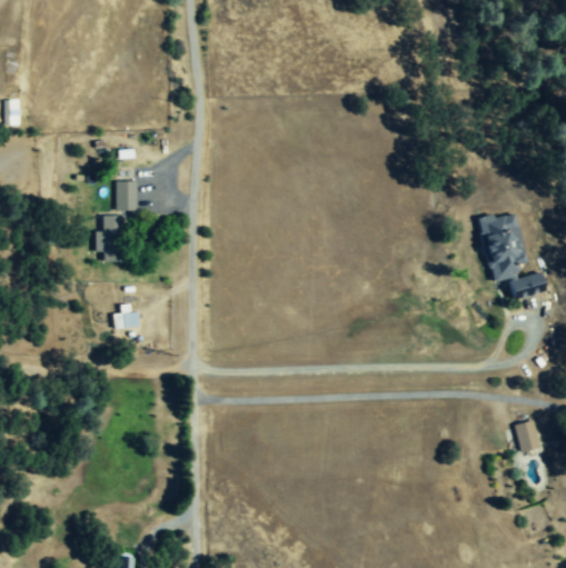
[(19,100),(3,100),(3,125),(20,125),(19,100)]
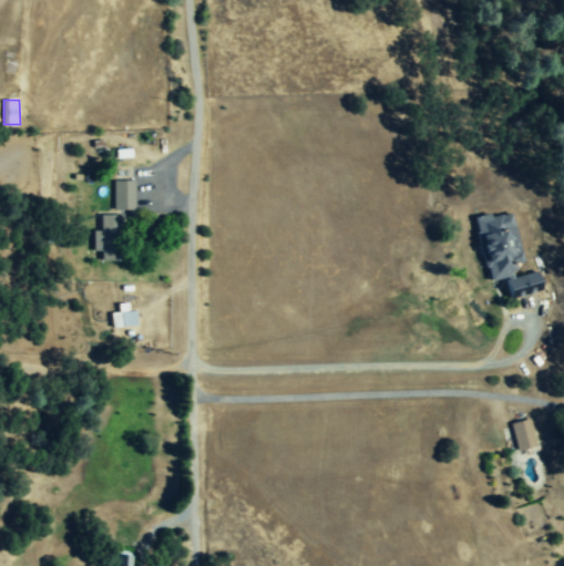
[(135,209),(135,181),(115,181),(115,209),(135,209)]
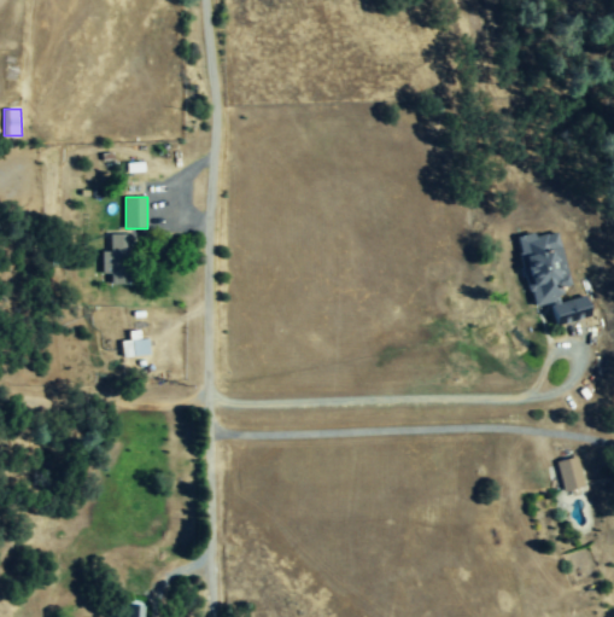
[(520,236),(536,307),(551,303),(556,326),(597,316),(591,295),(566,301),(562,287),(574,285),(562,231),(538,236),(538,232),(520,236)]
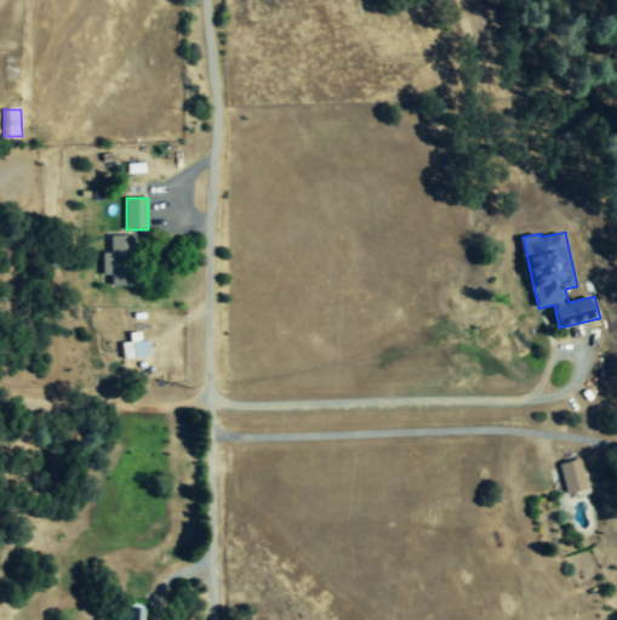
[(133,234),(113,235),(114,252),(103,252),(104,274),(114,274),(114,285),(136,284),(133,234)]
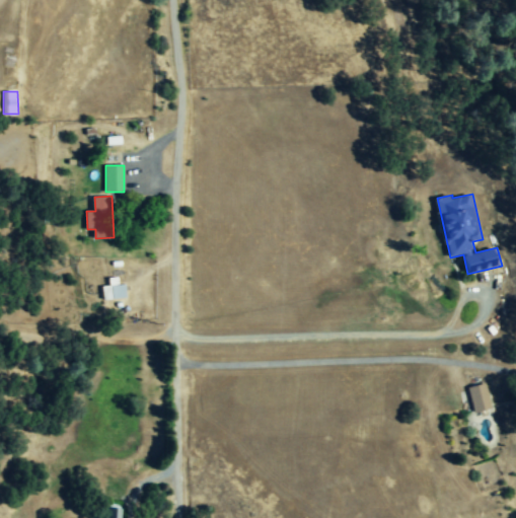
[(112,286),(103,286),(105,300),(129,297),(127,284),(120,285),(119,277),(111,278),(112,286)]
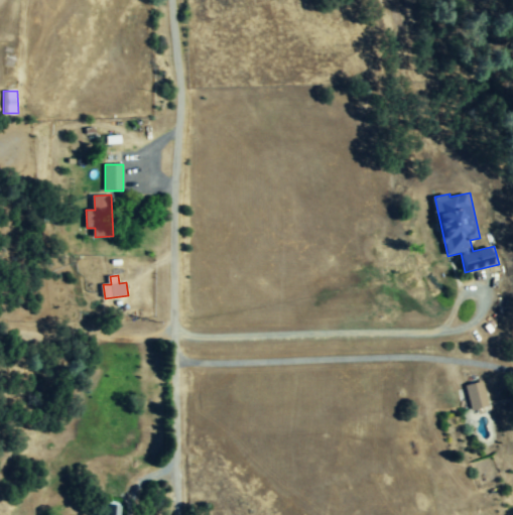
[(491,405),(484,381),(466,385),(473,410),(491,405)]
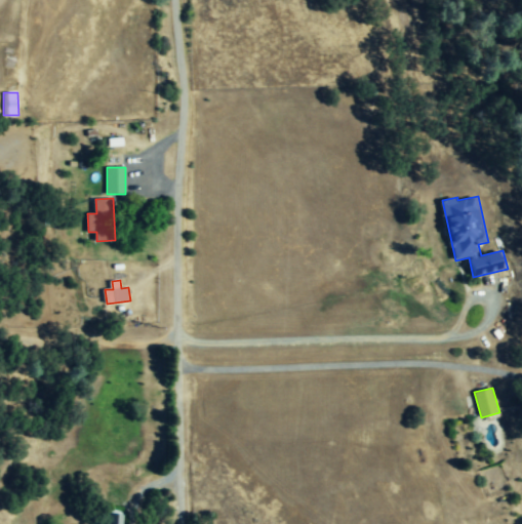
All buildings are outlined.
